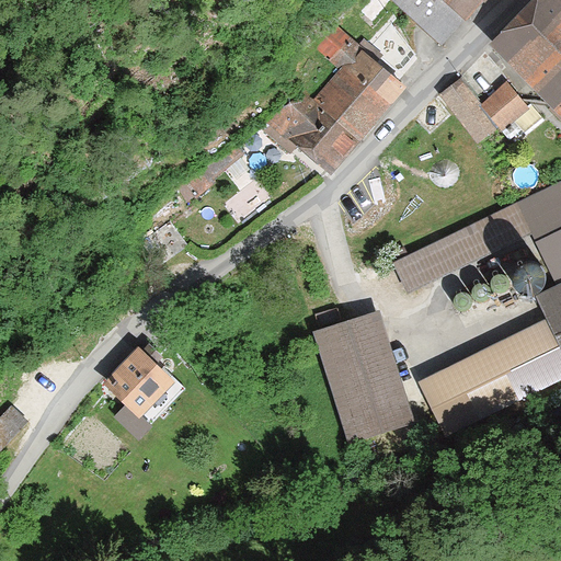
[(480,0),(391,0),(438,44),(480,0)]
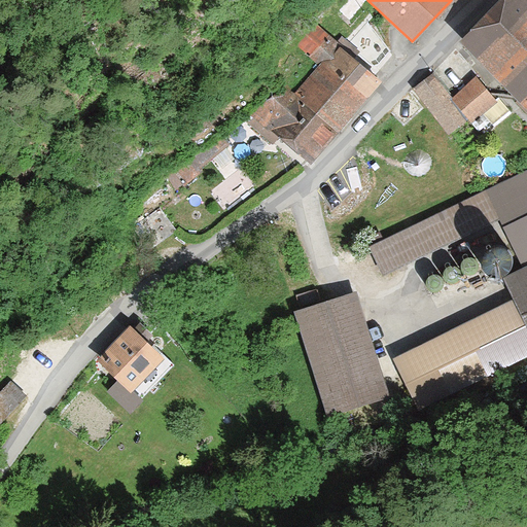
[(526,0),(505,0),(463,43),(526,106),(526,0)]
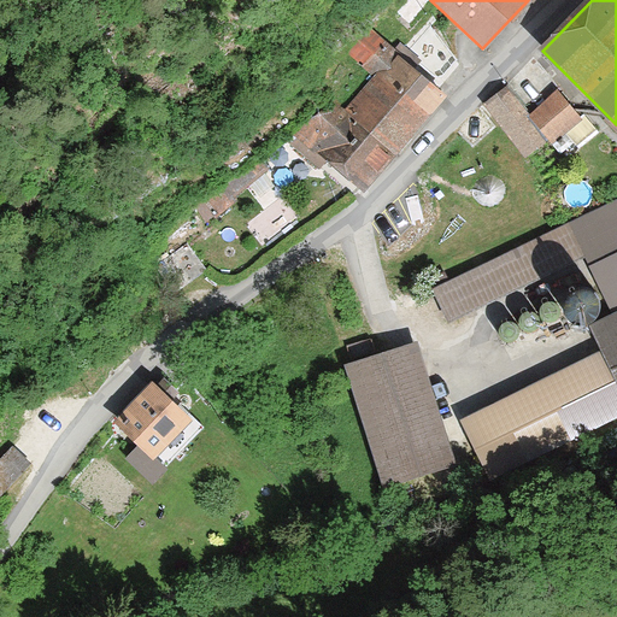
[(299,136),(359,191),(446,95),(365,23),(344,47),(377,77),(341,117),(328,105),(299,136)]
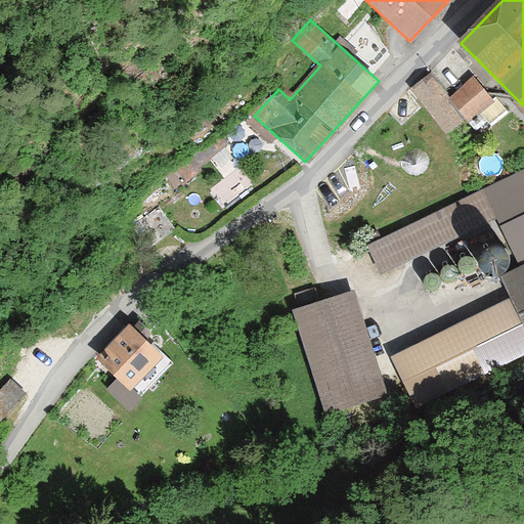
[(433,76),(416,93),(444,133),(466,118),(470,123),(495,99),(474,75),(450,97),(433,76)]
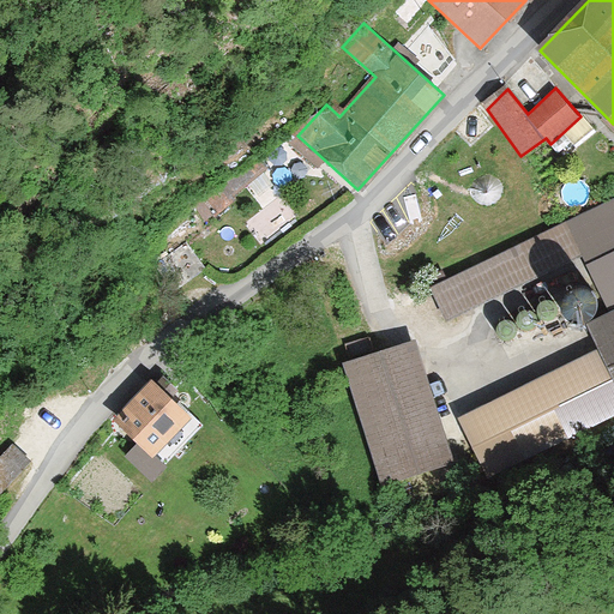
[(258,157),(203,197),(216,215),(236,200),(232,194),(268,169),(258,157)]
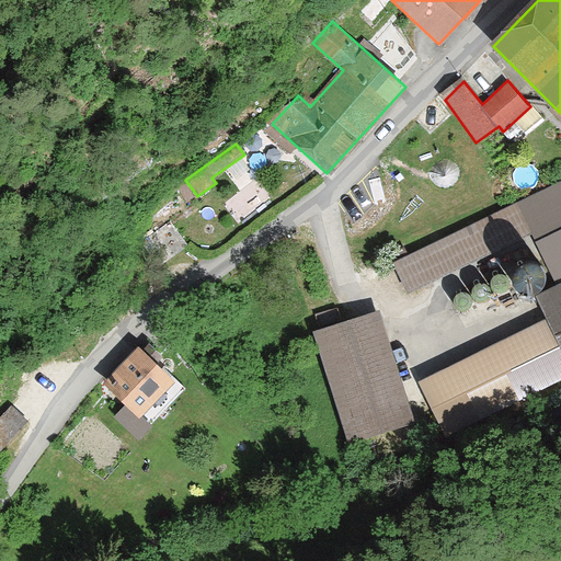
[(560,286),(560,181),(518,202),(533,231),(559,287),(560,286)]
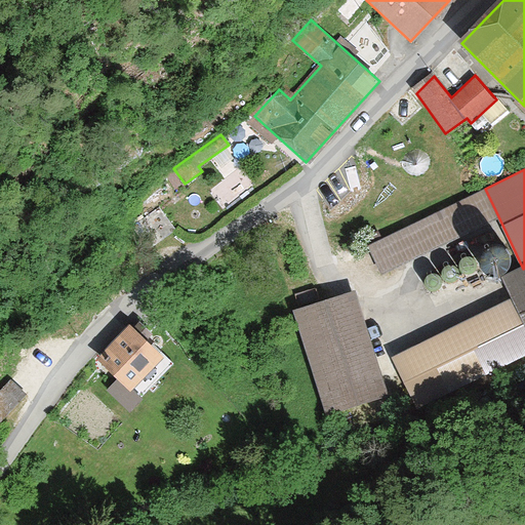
[(225,198),(251,182),(246,172),(219,189),(225,198)]
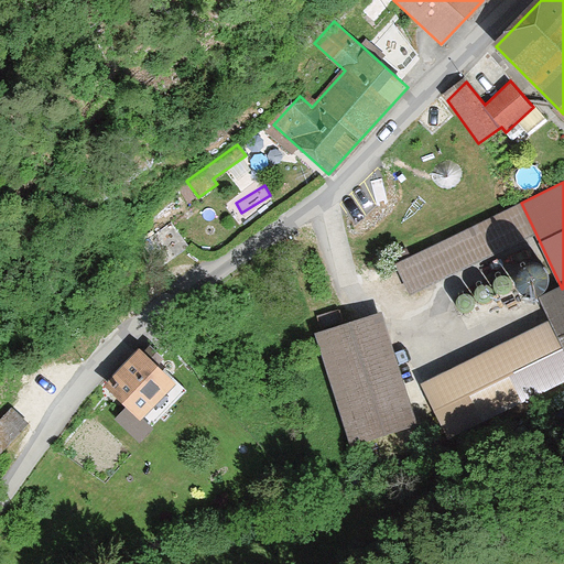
[(411,292),(535,232),(521,203),(397,262),(411,292)]
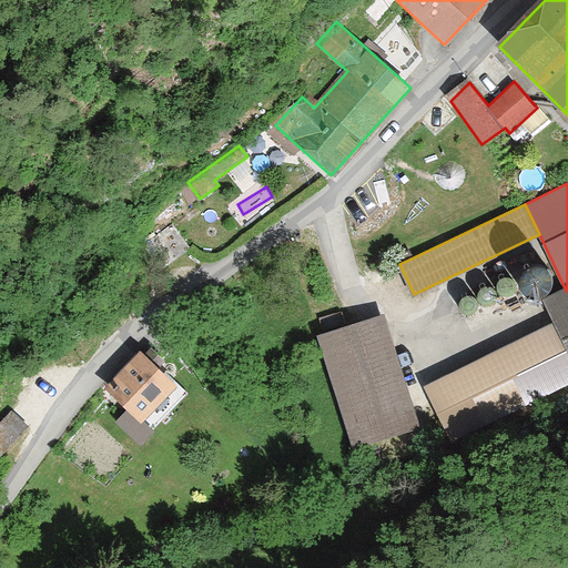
[(518,280),(520,287),(526,294),(534,296),(543,294),(548,288),(550,281),(549,273),(543,266),(535,264),(527,266),(521,272),(518,280)]
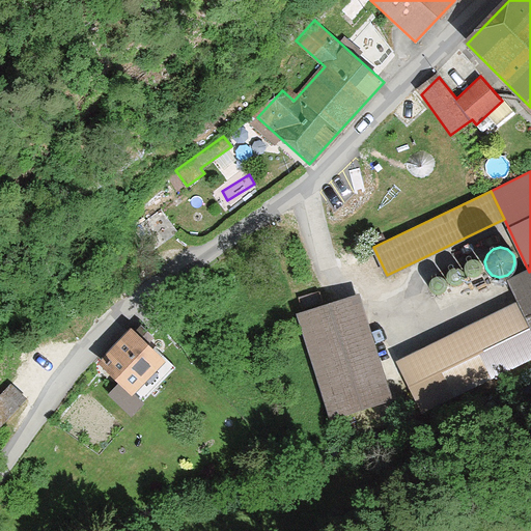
[(467,264),(468,272),(473,274),(478,273),(481,269),(481,263),(478,260),(473,259),(467,264)]
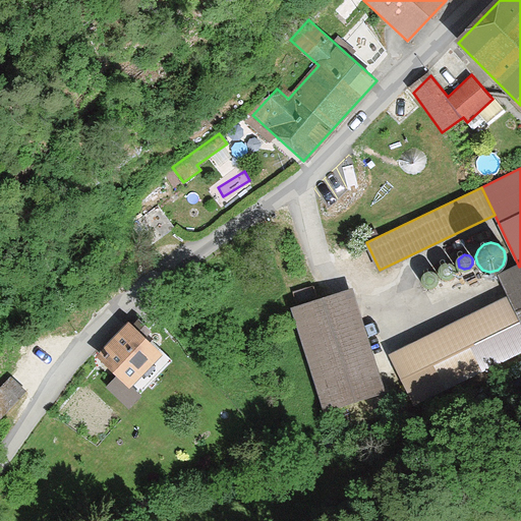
[(440,269),(441,276),(446,279),(451,278),(454,274),(454,269),(450,265),(445,264),(440,269)]
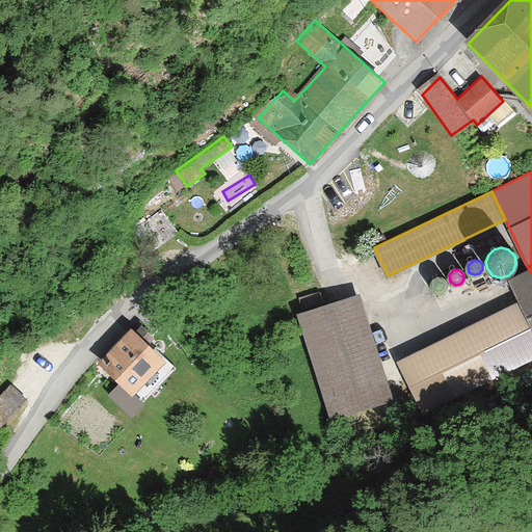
[(531,271),(530,272),(510,282),(522,307),(531,327),(531,271)]
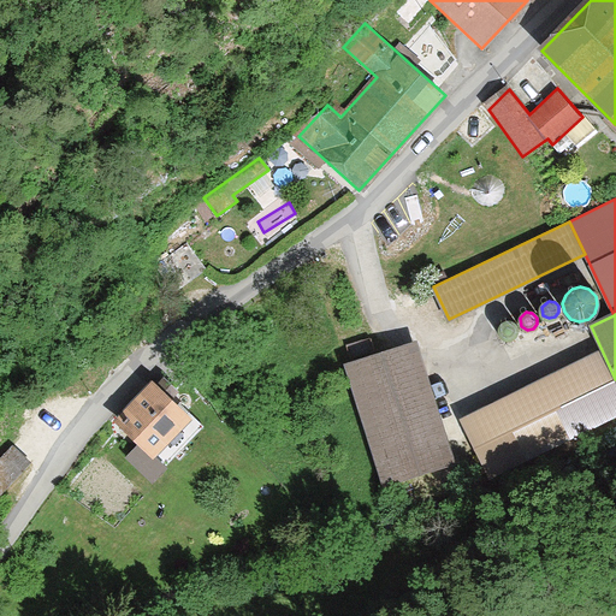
[(499,327),(501,336),(505,339),(511,338),(515,333),(515,327),(511,323),(505,321),(499,327)]
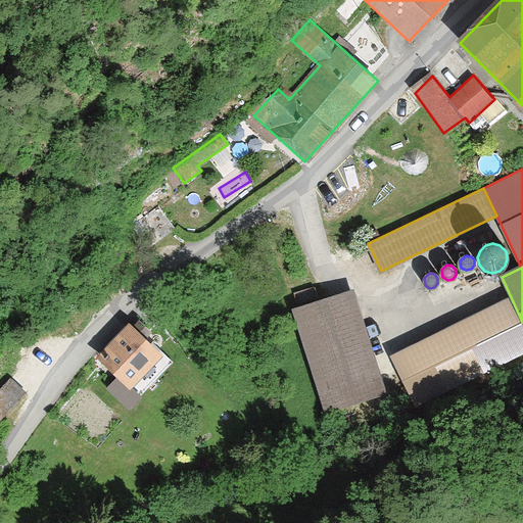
[(323,402),(382,384),(353,290),(293,308),(323,402)]
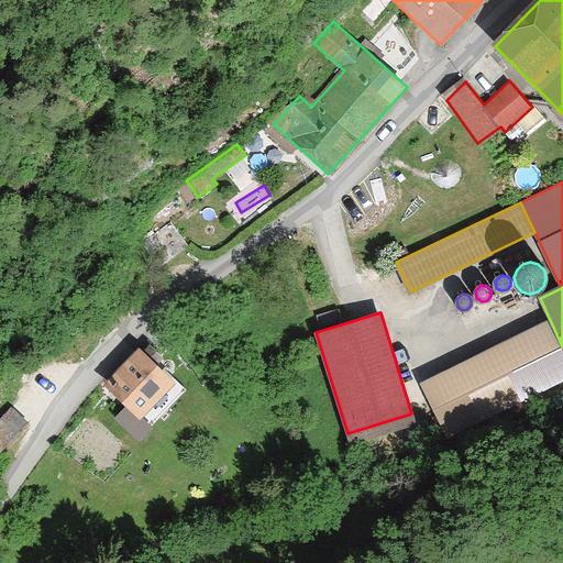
[(449,433),(562,378),(562,346),(552,324),(426,384),(449,433)]
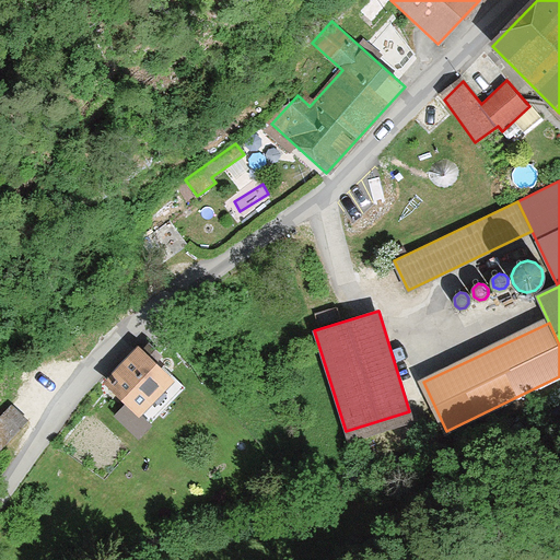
[(138,345),(103,382),(138,416),(174,380),(138,345)]
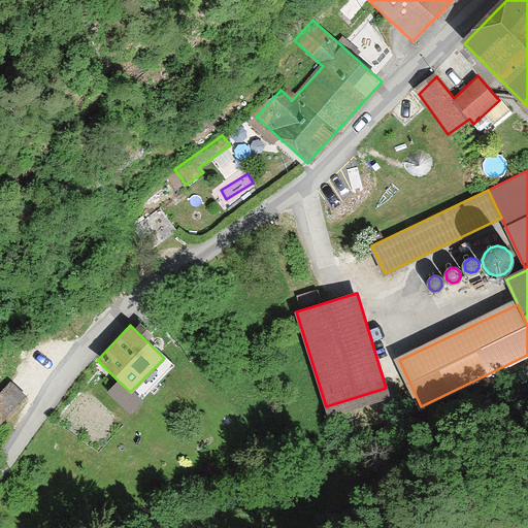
[(10,381),(0,391),(0,417),(2,419),(28,396),(10,381)]
